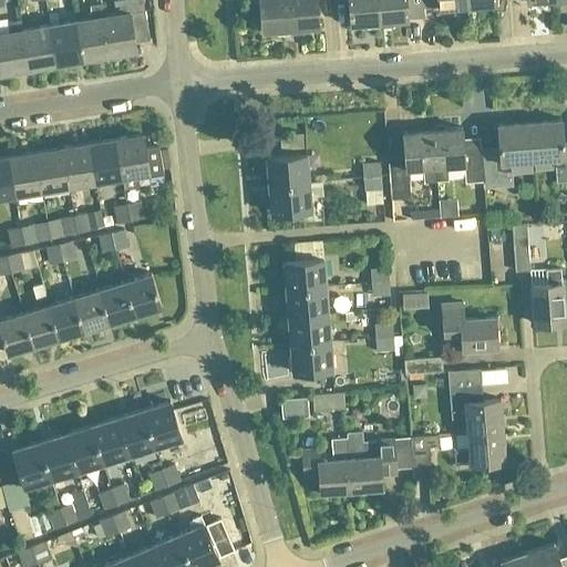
[(117,14),(103,17),(110,54),(136,50),(131,13),(145,10),(143,0),(123,0),(115,1),(117,14)]
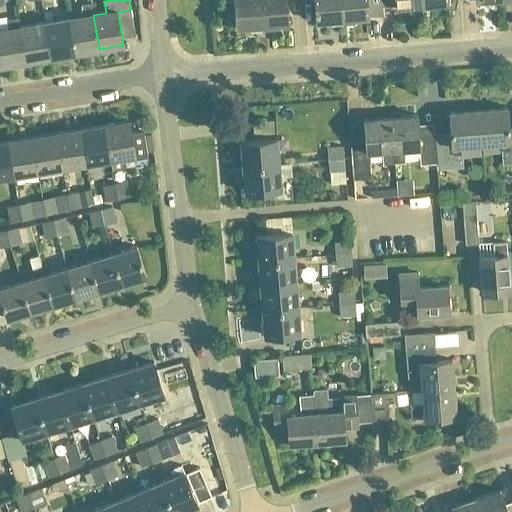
[(251,33),(264,32),(261,0),(234,0),(237,30),(251,28),(251,33)]
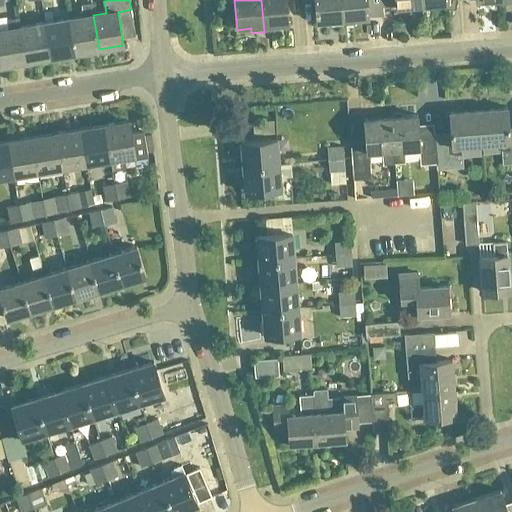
[(286,0),(261,0),(264,32),(275,31),(275,26),(289,25),(286,0)]
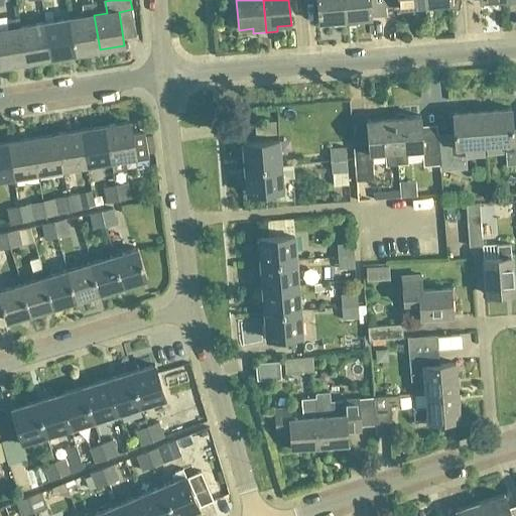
[(317,0),(319,23),(334,22),(334,26),(346,25),(344,0),(317,0)]
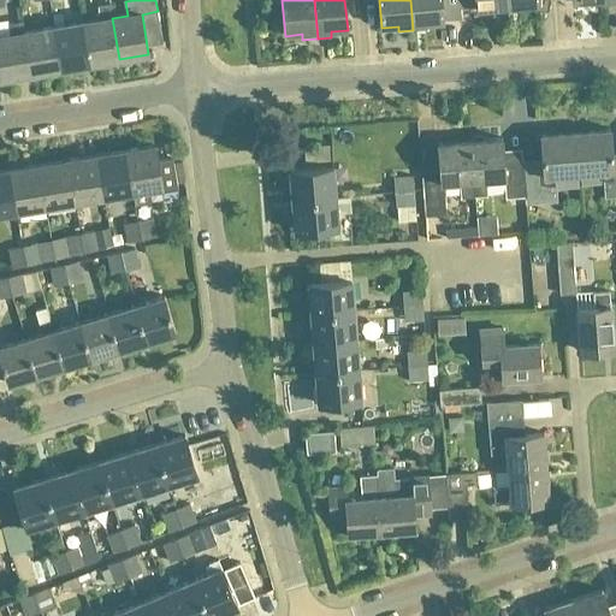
[(410,0),(413,30),(427,29),(427,24),(443,23),(440,0),(410,0)]
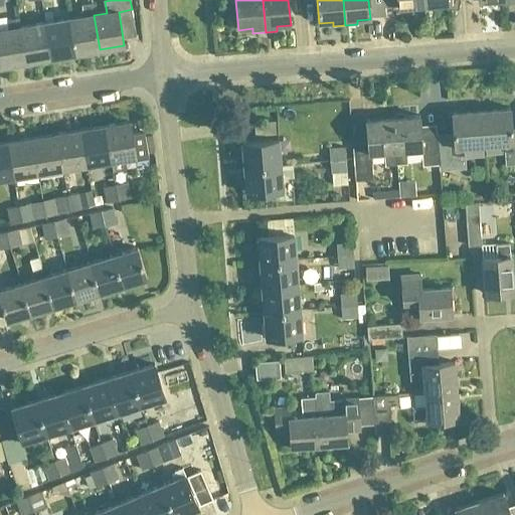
[(398,0),(399,8),(412,7),(413,12),(425,11),(424,0),(398,0)]
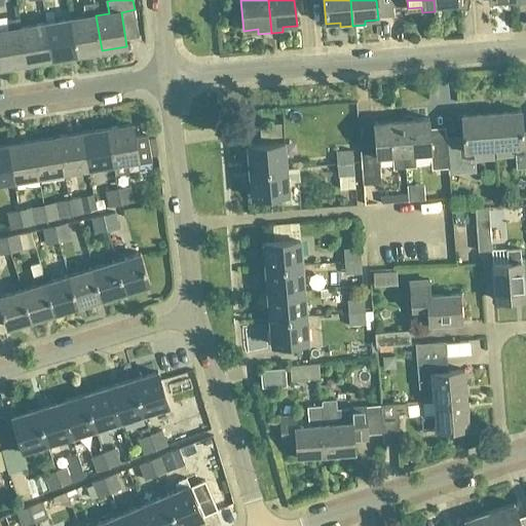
[(459,0),(434,0),(435,11),(447,10),(447,5),(460,4),(459,0)]
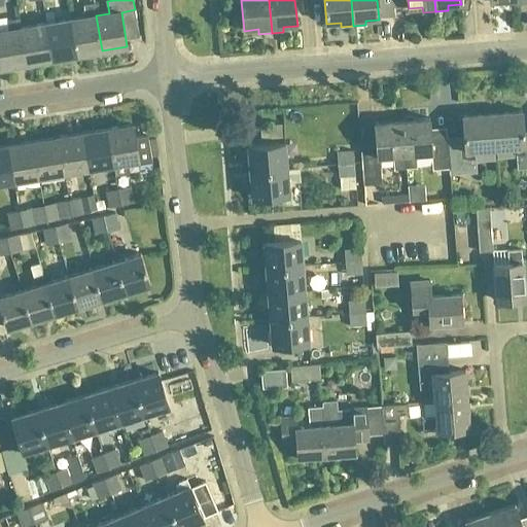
[(77,55),(102,50),(96,15),(95,3),(84,5),(86,18),(71,20),(77,55)]
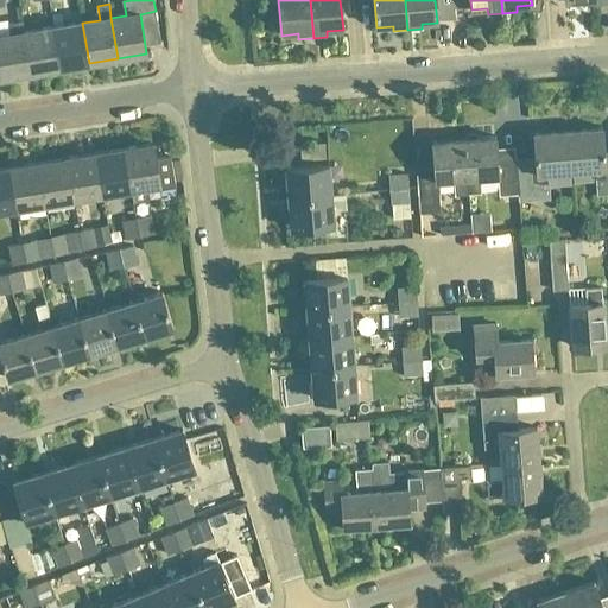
[(10,35),(0,36),(0,63),(2,77),(31,73),(24,32),(21,20),(8,23),(10,35)]
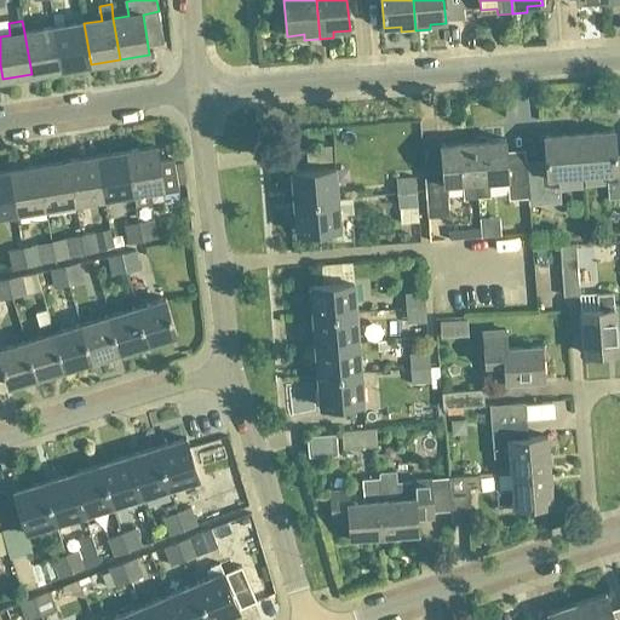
[(84,23),(55,28),(61,69),(91,64),(84,23)]
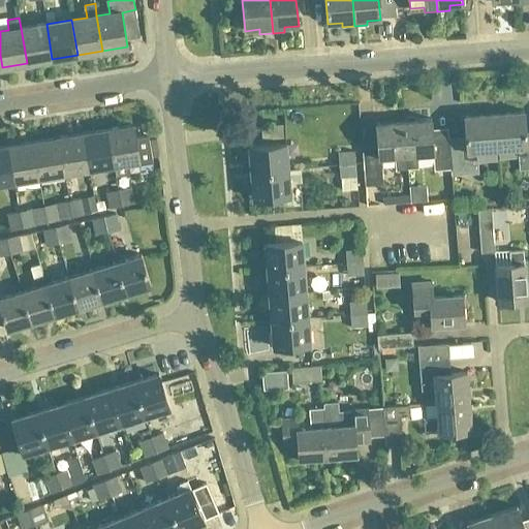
[(21,28),(27,63),(52,59),(47,24),(21,28)]
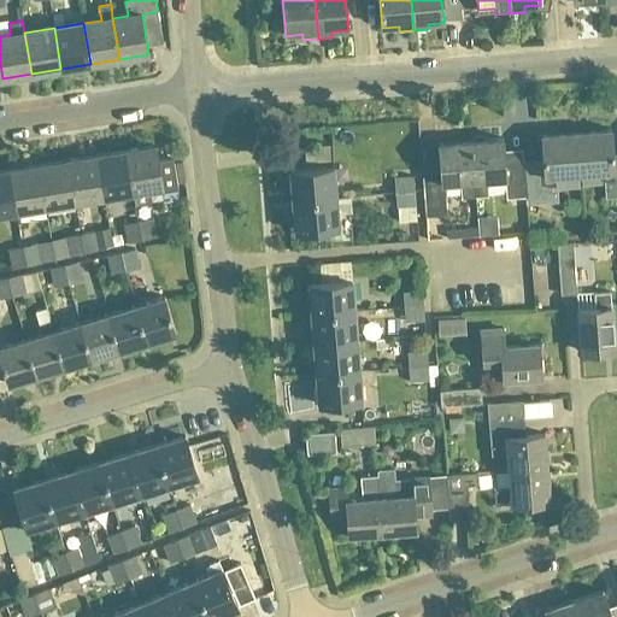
[(616,101),(616,76),(605,76),(601,100),(616,101)]
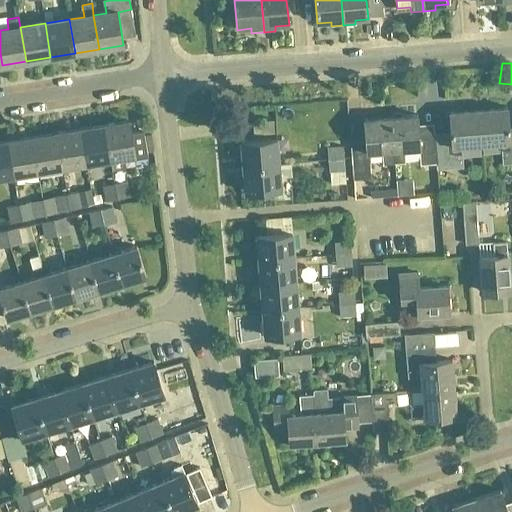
[(444,86),(457,88),(458,73),(445,72),(444,86)]
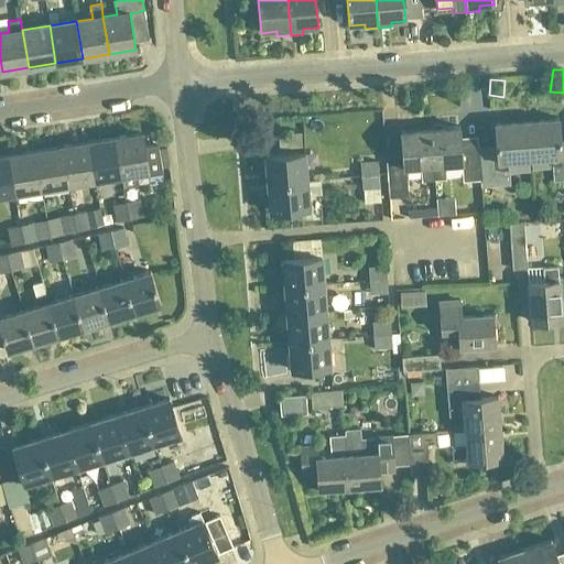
[(554,182),(563,181),(563,141),(561,142),(559,119),(528,121),(531,160),(552,158),(554,182)]
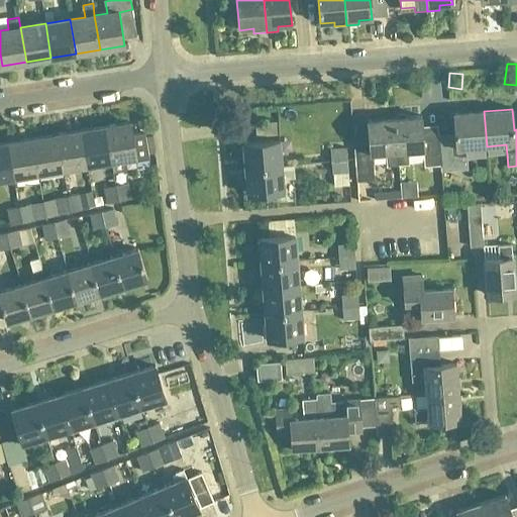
[(456,134),(438,135),(440,166),(441,172),(469,170),(467,147),(487,146),(484,111),(454,114),(456,134)]
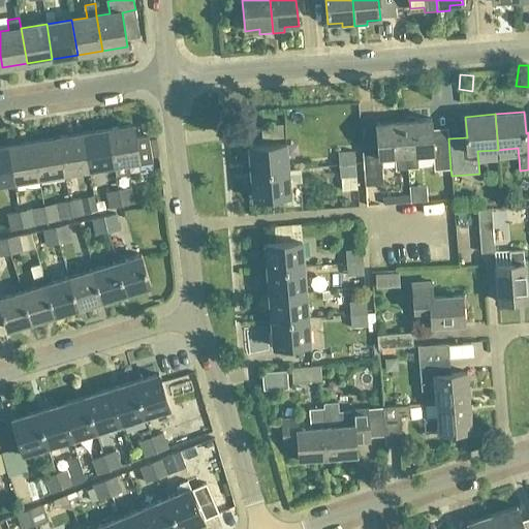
[(450,169),(448,138),(433,139),(431,119),(404,121),(407,169),(417,168),(416,155),(433,154),(434,172),(450,169)]
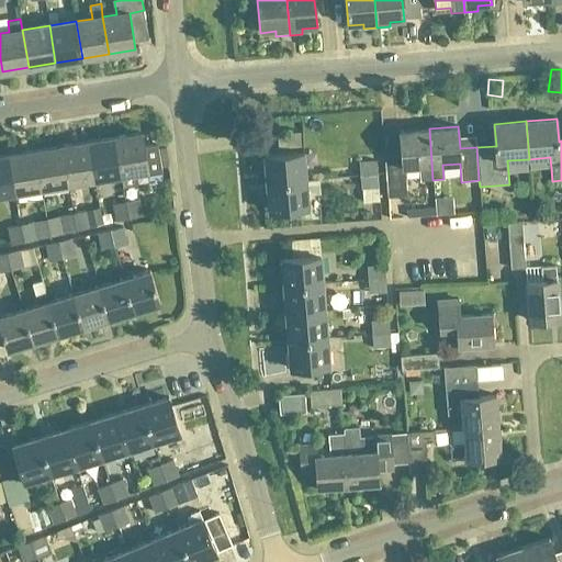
[(420,180),(433,180),(429,128),(401,132),(402,154),(385,155),(389,188),(405,186),(404,168),(419,167),(420,180)]
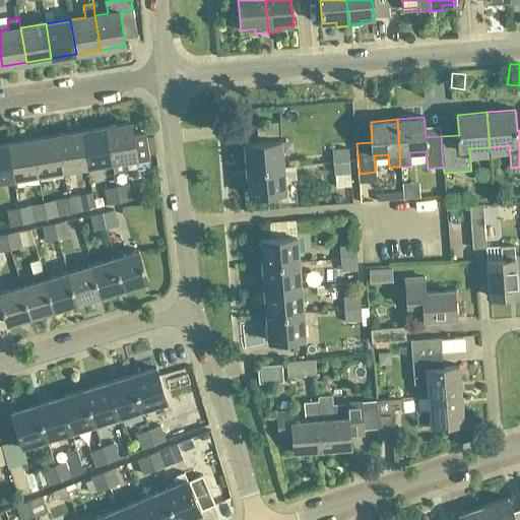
[(130,124),(105,128),(111,163),(113,163),(115,173),(127,171),(125,160),(136,158),(136,163),(150,159),(146,136),(133,138),(130,124)]
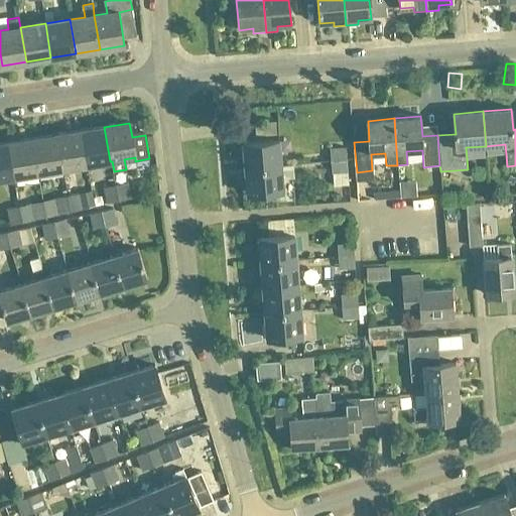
[(86,165),(110,161),(104,127),(80,131),(86,165)]
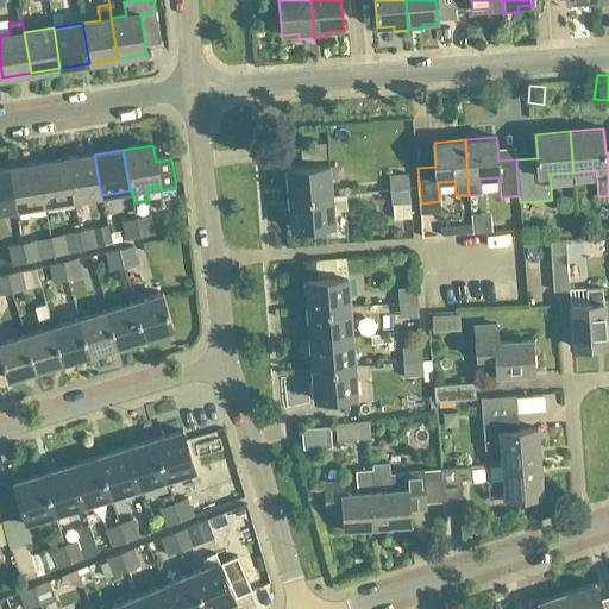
[(73,200),(101,195),(94,155),(66,159),(73,200)]
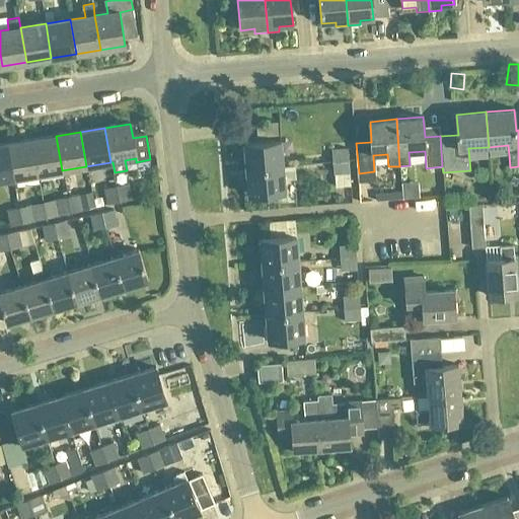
[(38,174),(62,170),(56,136),(31,140),(38,174)]
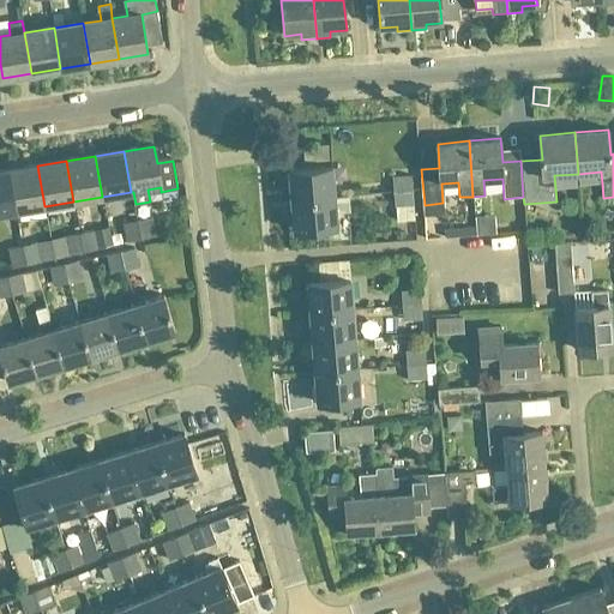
[(37,166),(8,170),(16,211),(44,206),(37,166)]
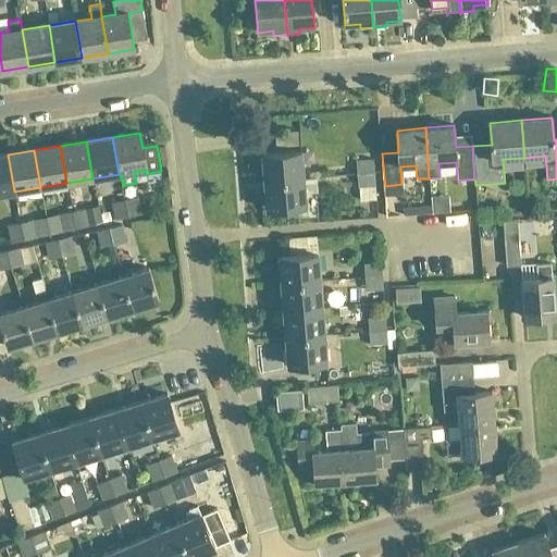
[(265,182),(304,178),(301,151),(263,155),(265,182)]
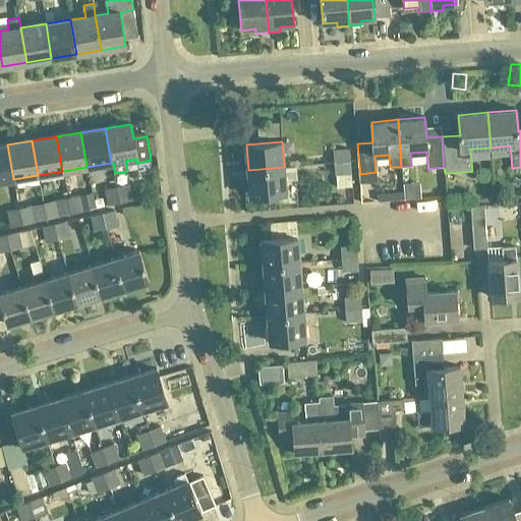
[(0,180),(13,179),(7,145),(0,145),(0,180)]
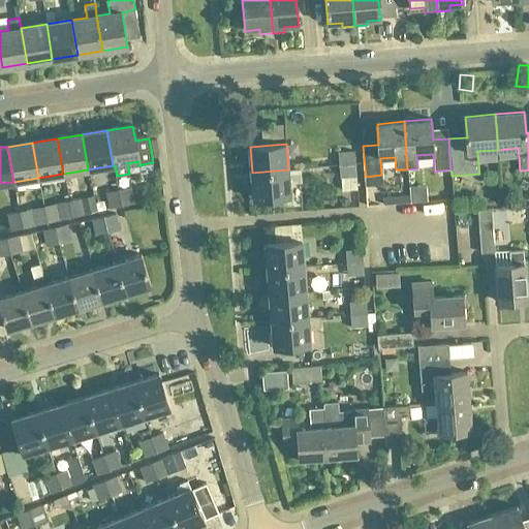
[(356,164),(355,152),(338,153),(339,165),(356,164)]
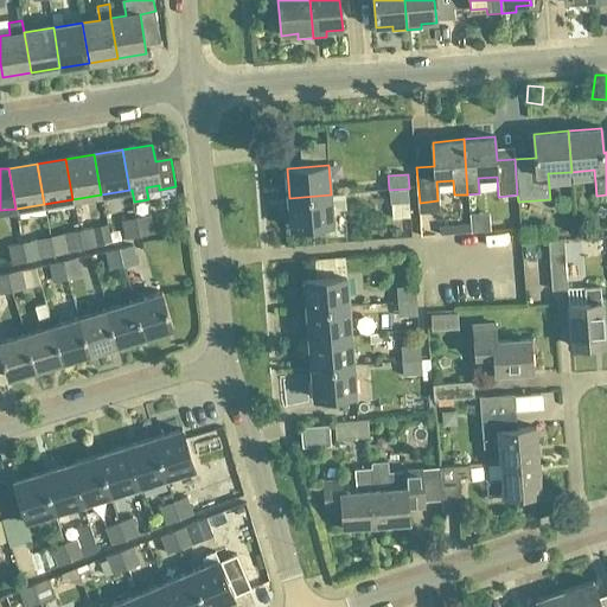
[(410,204),(409,189),(389,190),(390,205),(410,204)]
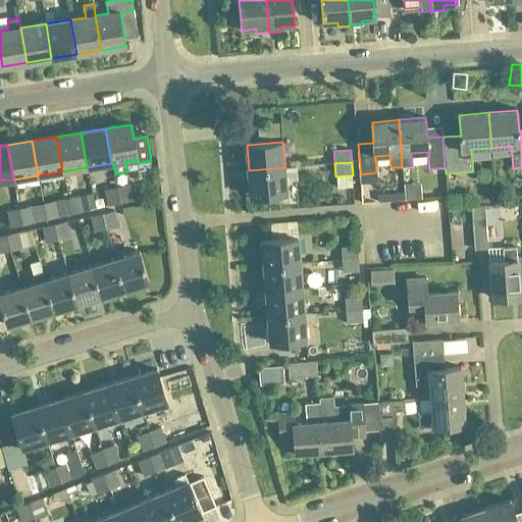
[(284,167),(249,170),(251,197),(286,194),(284,167)]
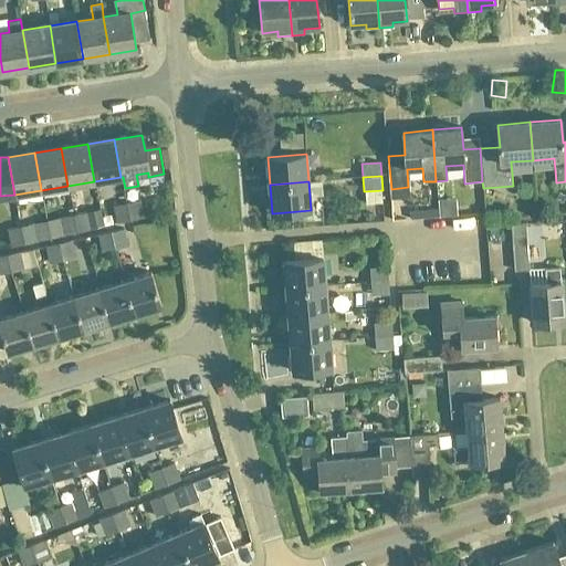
[(125,203),(129,221),(144,218),(139,200),(125,203)]
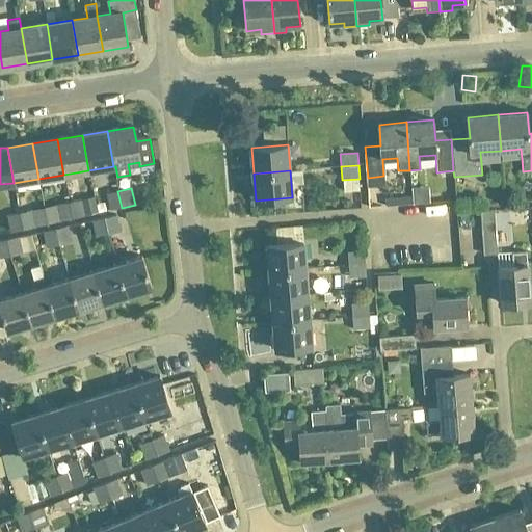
[(107,194),(110,210),(122,208),(117,191),(107,194)]
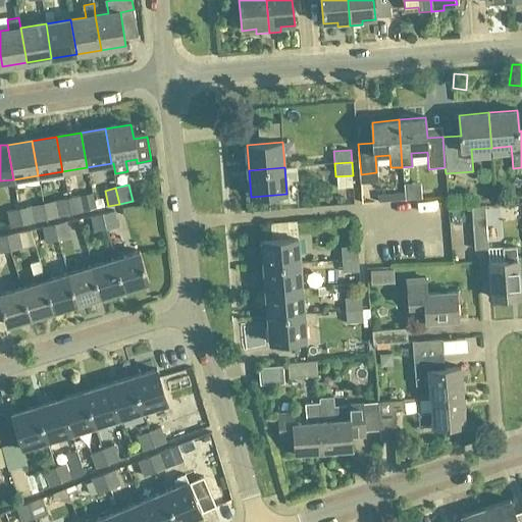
[(66,199),(70,215),(84,212),(81,196),(66,199)]
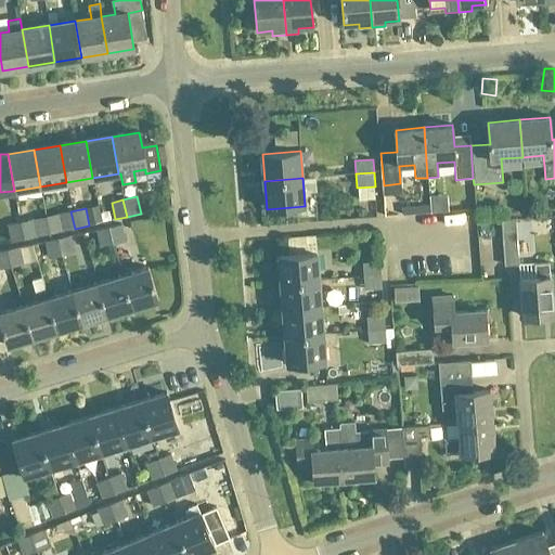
[(63,231),(75,229),(71,211),(59,214),(63,231)]
